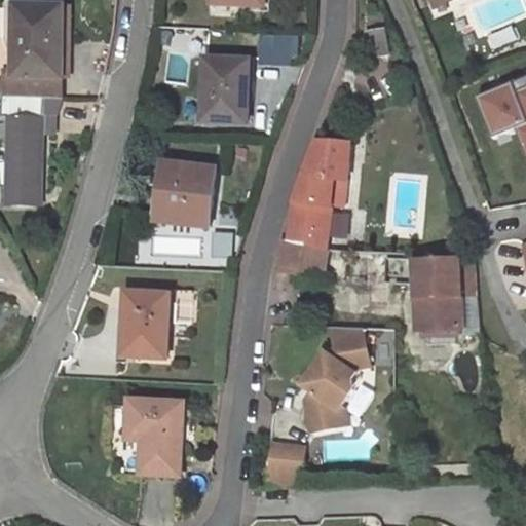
[(455,0),(431,0),(436,8),(456,0),(455,0)]
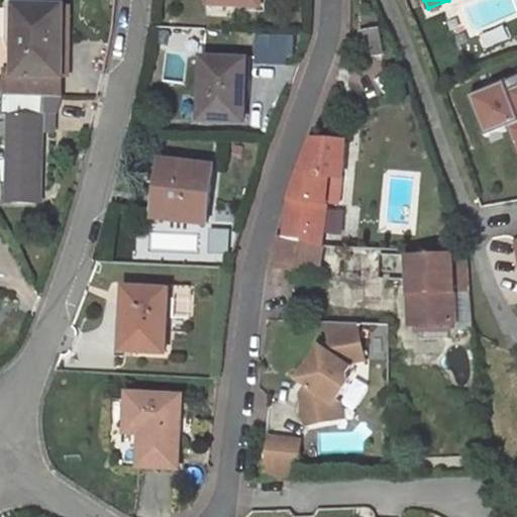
[(0,94),(5,94),(62,96),(65,7),(17,6),(15,74),(5,74),(4,81),(4,85),(0,85),(0,94)]
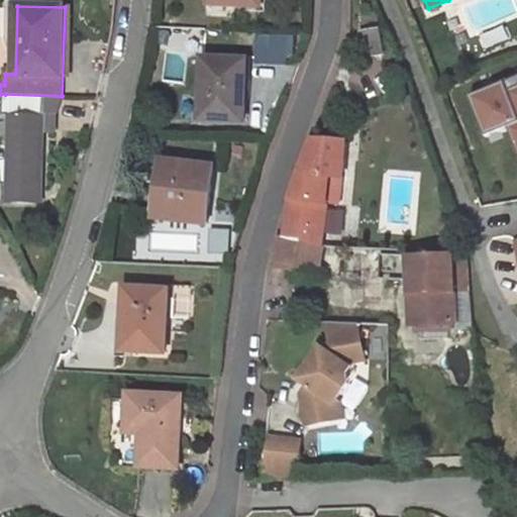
[(362,33),(367,59),(384,56),(380,29),(362,33)]
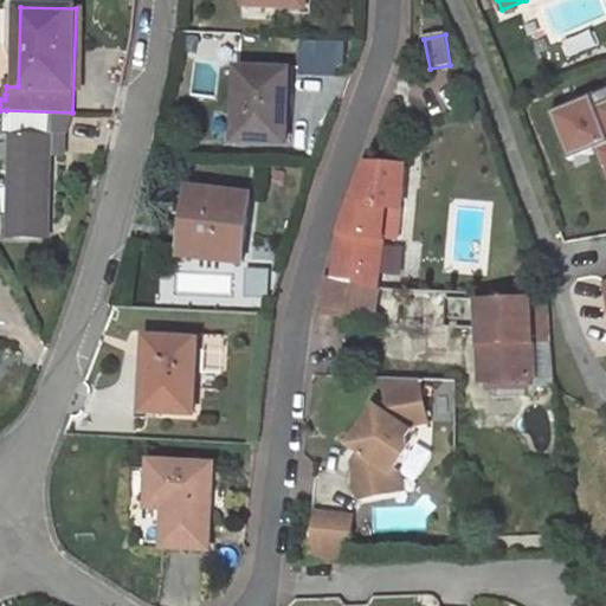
[(301,73),(346,75),(347,44),(302,43),(301,73)]
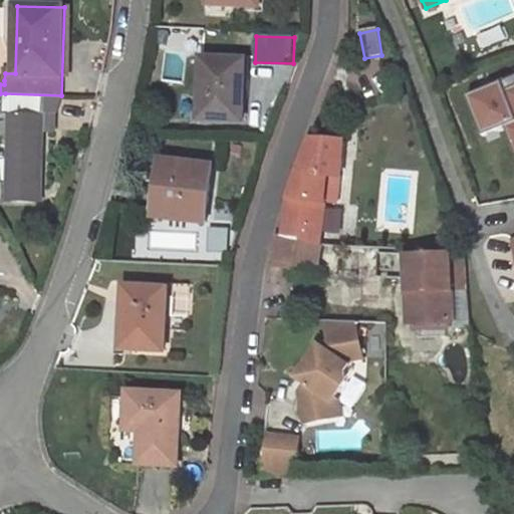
[(242,121),(245,61),(203,59),(200,119),(242,121)]
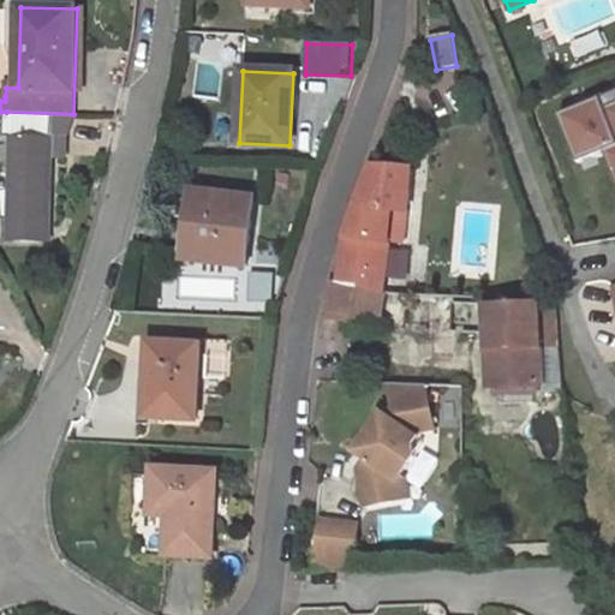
[(614,101),(613,95),(557,115),(577,165),(604,154),(614,183),(614,101)]
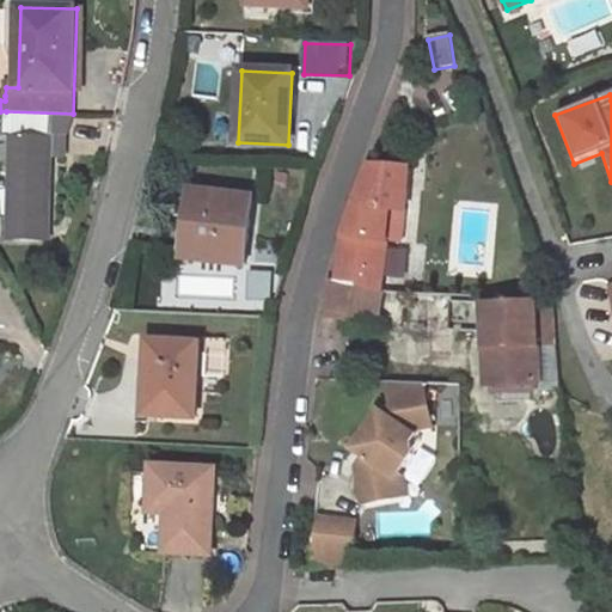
[(73,136),(73,114),(6,111),(5,128),(0,128),(0,140),(5,141),(5,138),(12,138),(8,239),(49,240),(53,154),(53,136),(73,136)]
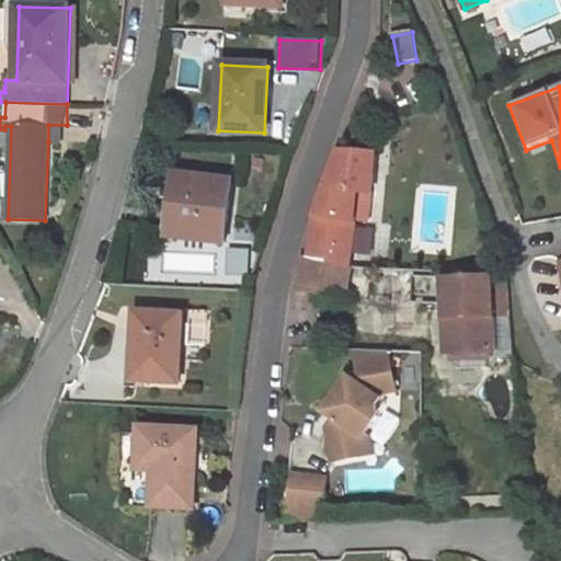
[(48,125),(48,141),(66,142),(67,125),(48,125)]
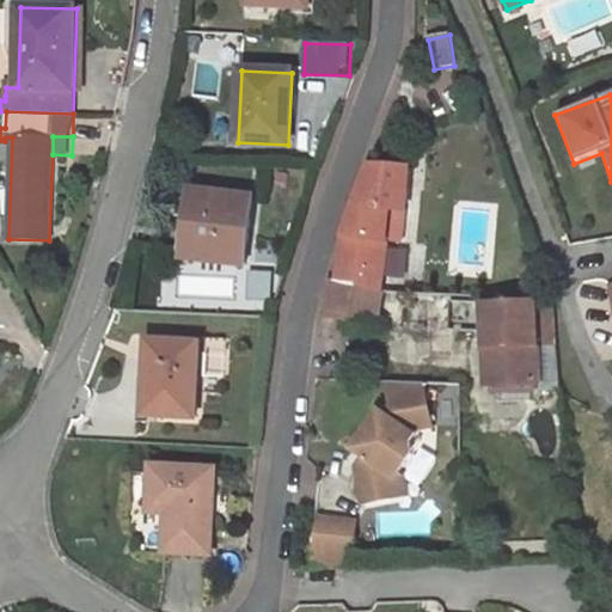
[(337,283),(380,289),(386,243),(391,209),(407,210),(409,167),(371,166),(343,244),(337,283)]
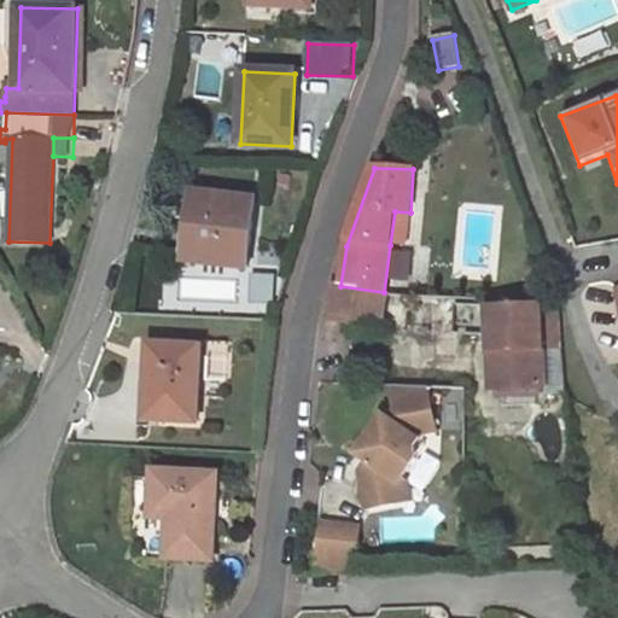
[(246,268),(255,199),(194,192),(186,261),(246,268)]
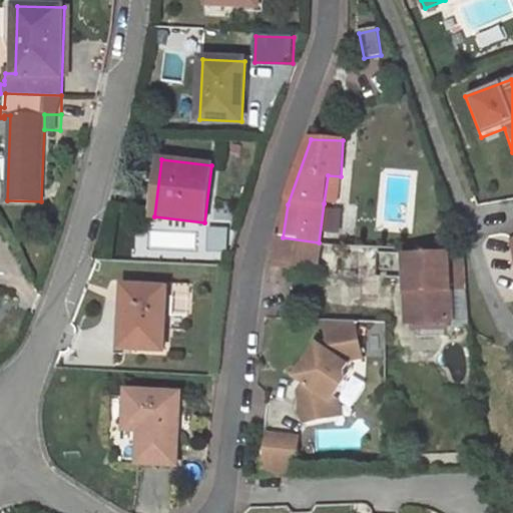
[(328,175),(324,203),(339,204),(341,176),(328,175)]
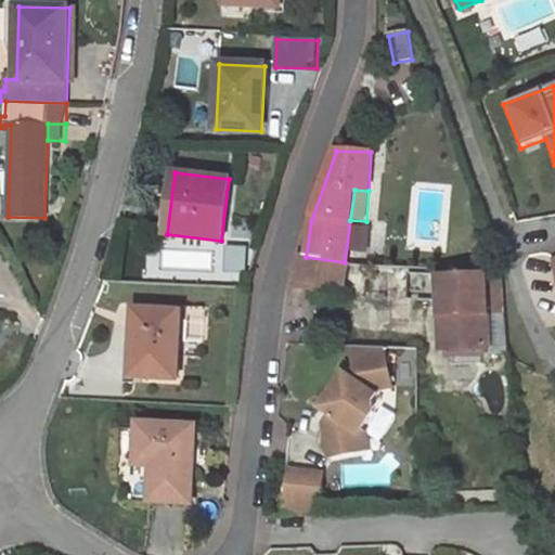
[(246,247),(226,247),(224,272),(245,272),(246,247)]
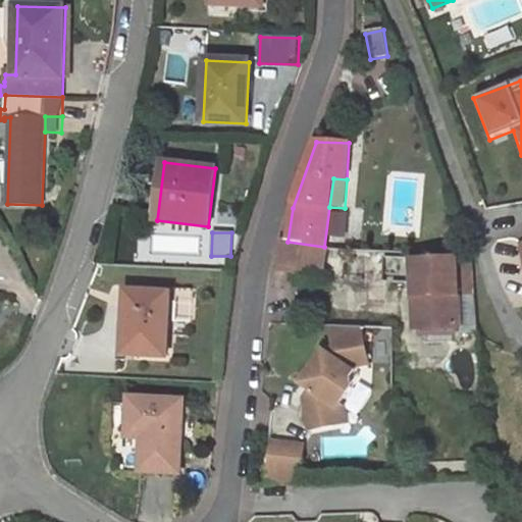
[(320,277),(324,247),(288,242),(281,241),(275,269),(320,277)]
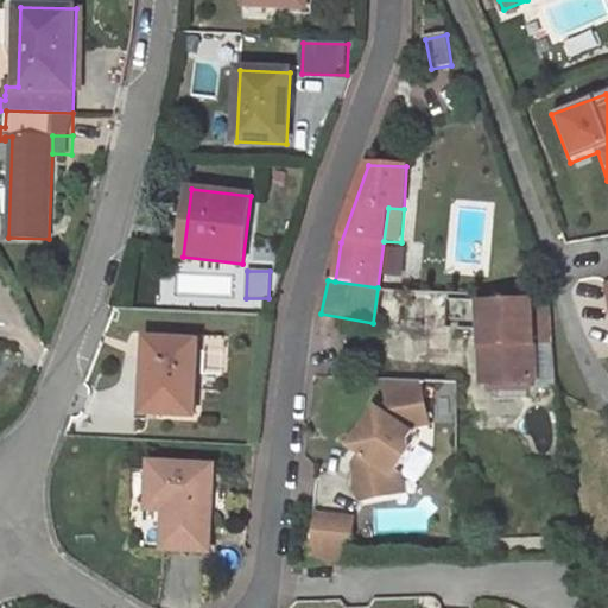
[(555,380),(551,331),(534,331),(533,302),(481,302),(485,382),(555,380)]
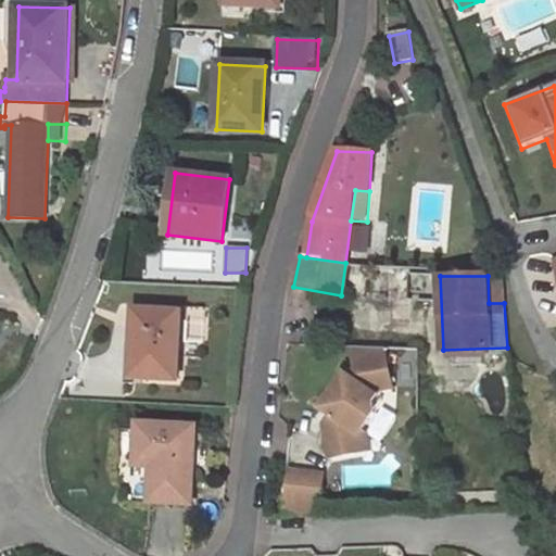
[(504,303),(503,276),(488,276),(489,303),(504,303)]
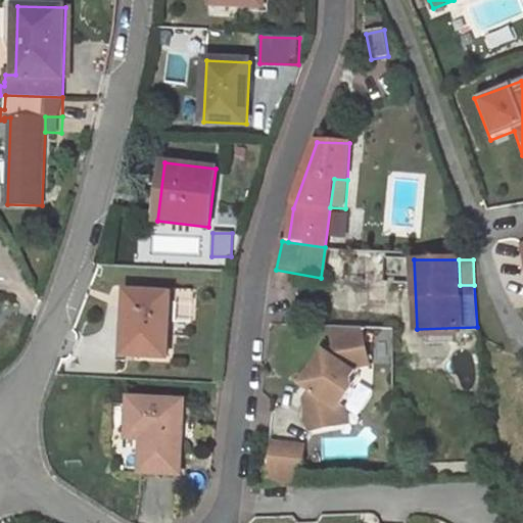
[(165,357),(170,294),(128,292),(127,300),(126,322),(121,322),(119,335),(132,336),(130,354),(165,357)]
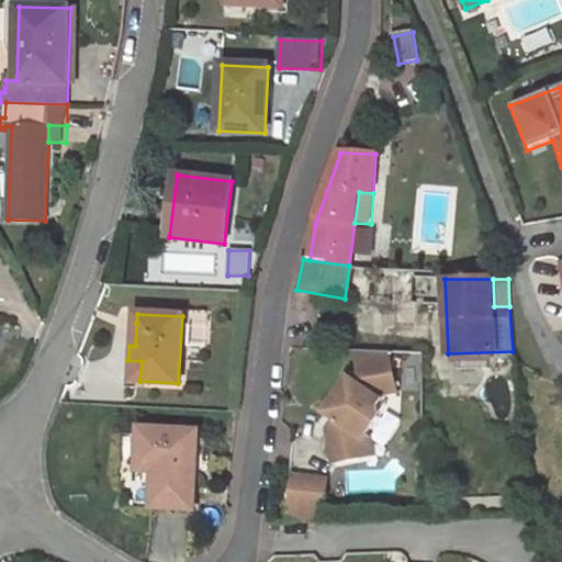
[(389,352),(356,351),(360,377),(348,378),(324,413),(333,419),(326,428),(332,462),(363,457),(361,439),(362,437),(377,418),(375,407),(384,394),(395,392),(389,352)]
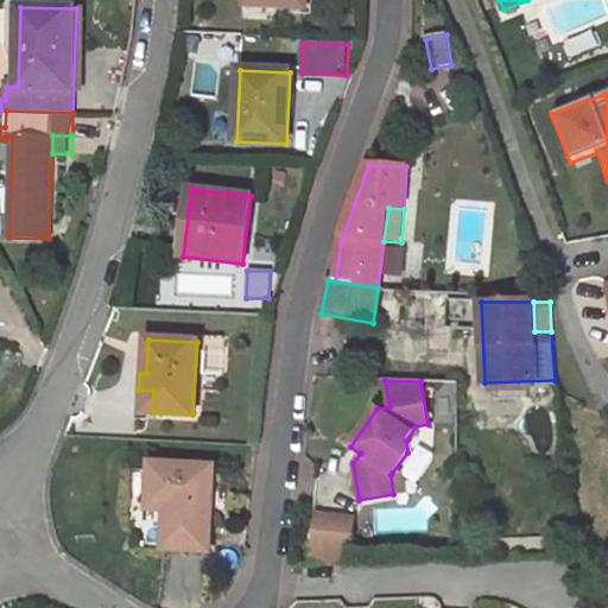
[(206,481),(213,482),(214,468),(152,464),(149,508),(165,510),(163,549),(209,552),(211,492),(203,492),(206,481)]
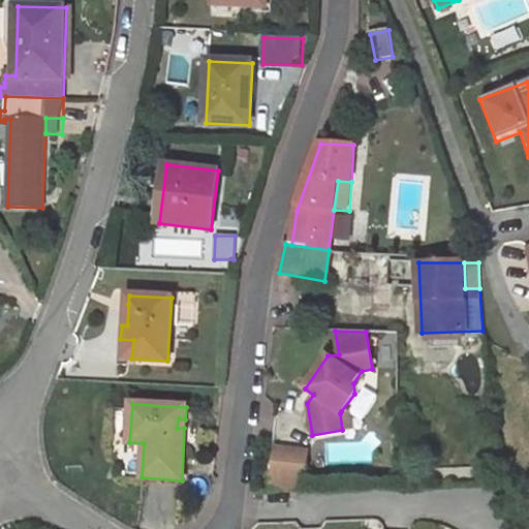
[(340,413),(342,430),(349,429),(347,415),(341,411),(340,413)]
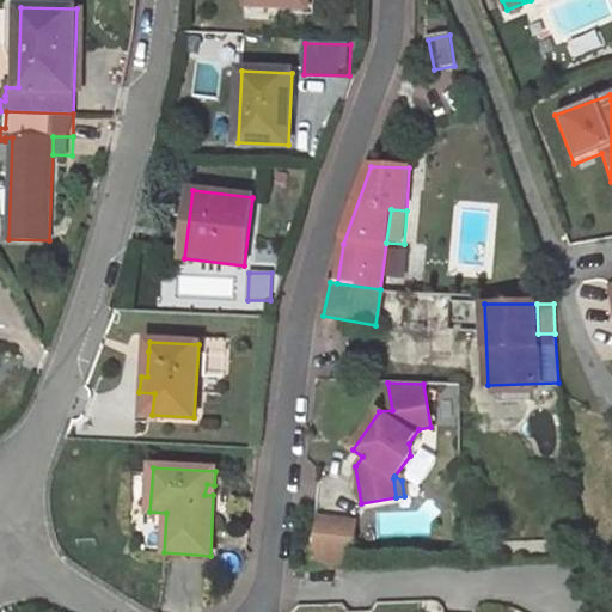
[(318,519),(311,569),(352,568),(356,524),(318,519)]
